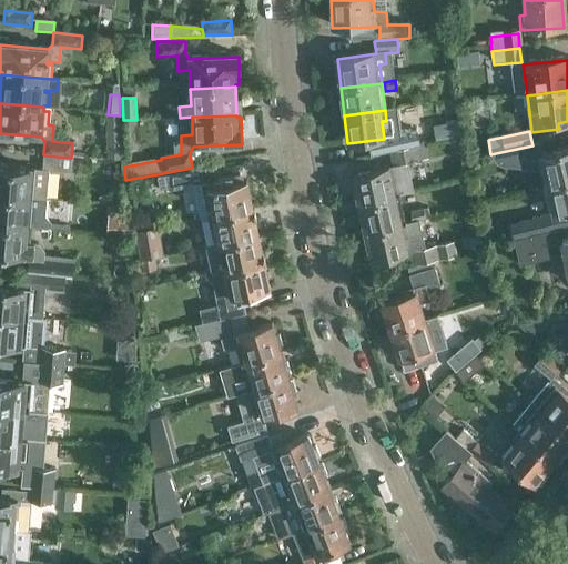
[(387,140),(391,154),(416,149),(413,134),(387,140)]
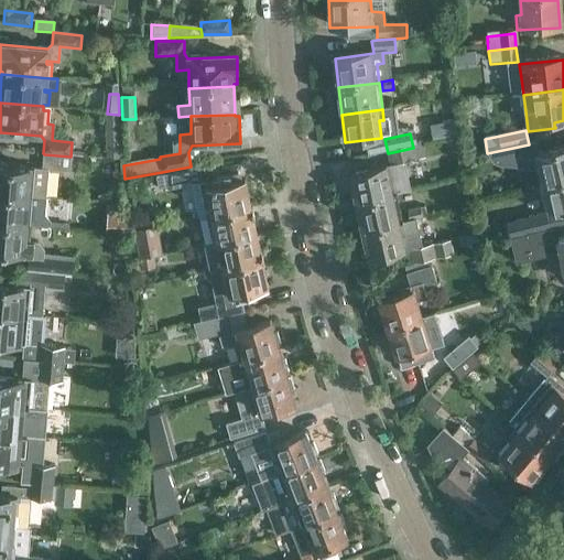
[(534,142),(529,144),(487,153),(490,160),(496,164),(502,167),(539,171),(542,185),(563,180),(563,149),(538,155),(534,142)]
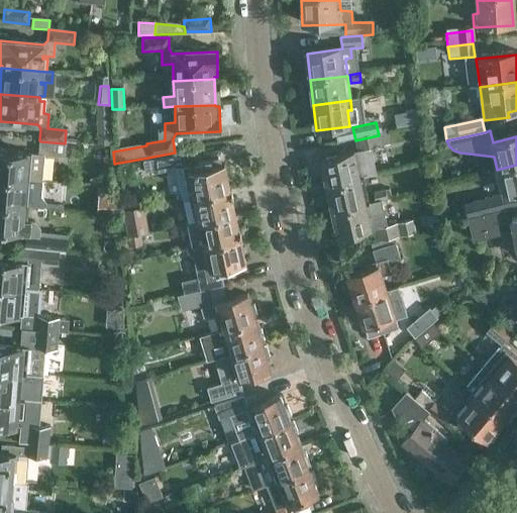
[(321,162),(327,188),(360,180),(377,177),(372,150),(382,148),(379,135),(355,140),(358,154),(321,162)]
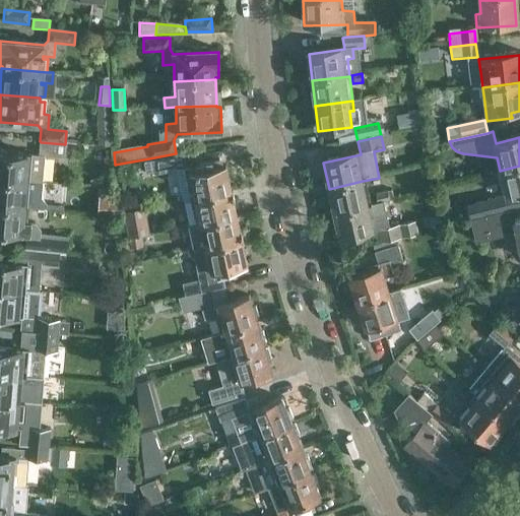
[(0,152),(0,179),(44,183),(45,157),(65,159),(66,144),(65,144),(41,142),(40,156),(0,152)]
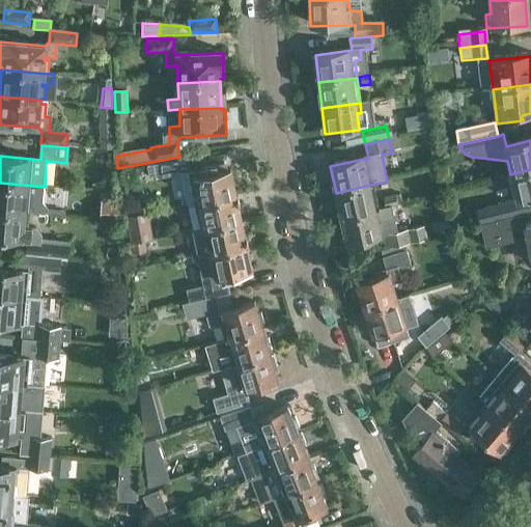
[(188,161),(146,168),(148,181),(180,175),(187,206),(236,196),(231,172),(220,174),(218,166),(202,169),(202,171),(194,173),(189,174),(188,161)]
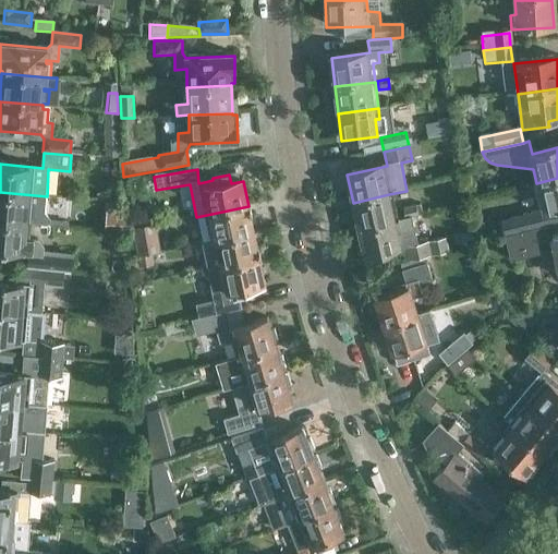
[(557,178),(536,183),(544,214),(549,212),(549,214),(557,211),(557,178)]
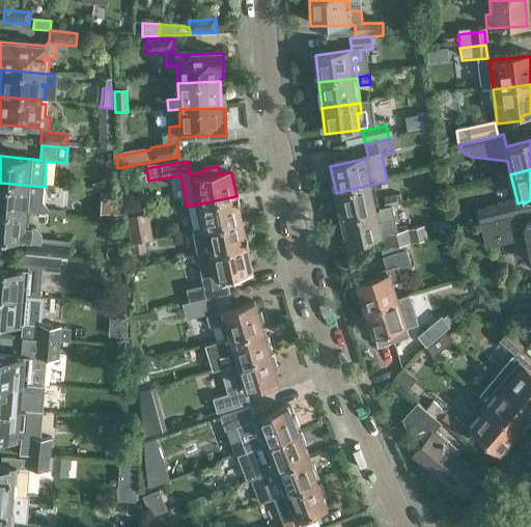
[(0,210),(28,212),(48,214),(48,210),(43,204),(45,187),(0,183),(0,210)]
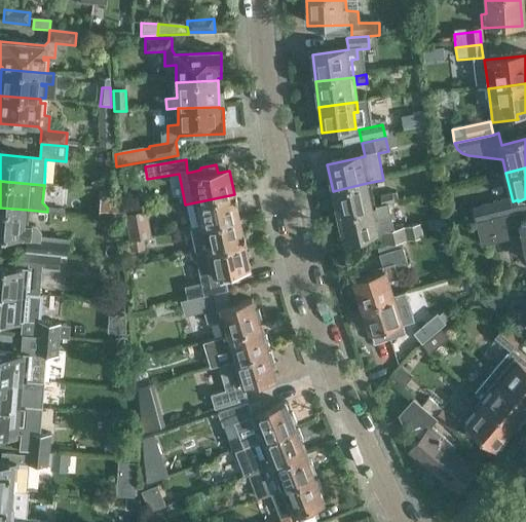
[(367,183),(333,191),(338,217),(372,209),(367,183)]
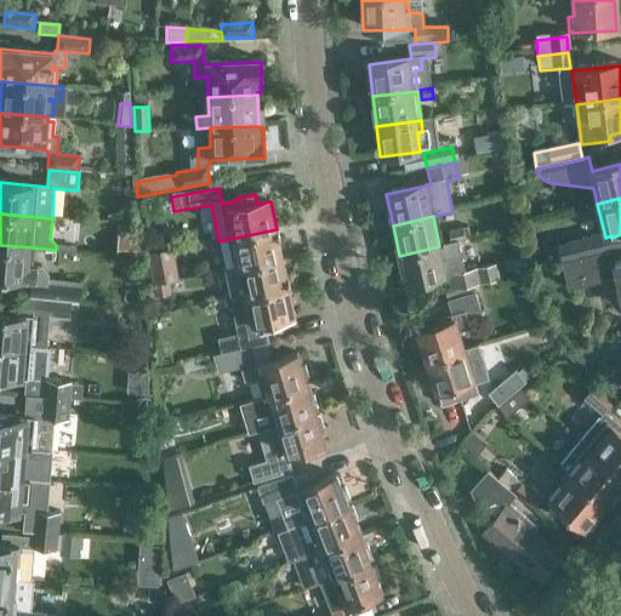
[(277,229),(218,241),(224,269),(283,257),(277,229)]
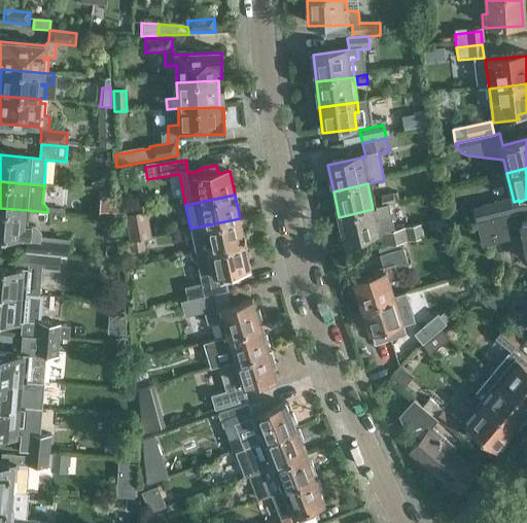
[(125,203),(101,202),(101,218),(125,218),(125,203)]
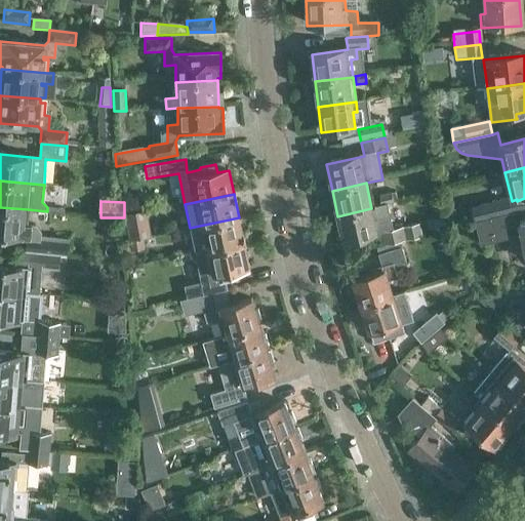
[(508,201),(472,210),(475,223),(511,214),(508,201)]
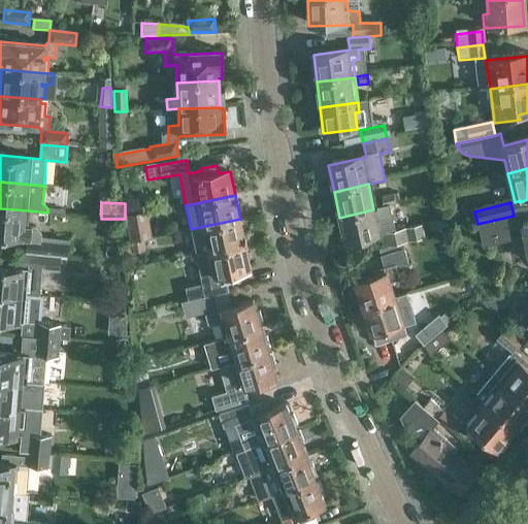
[(390,206),(373,209),(339,218),(345,243),(395,232),(390,206)]
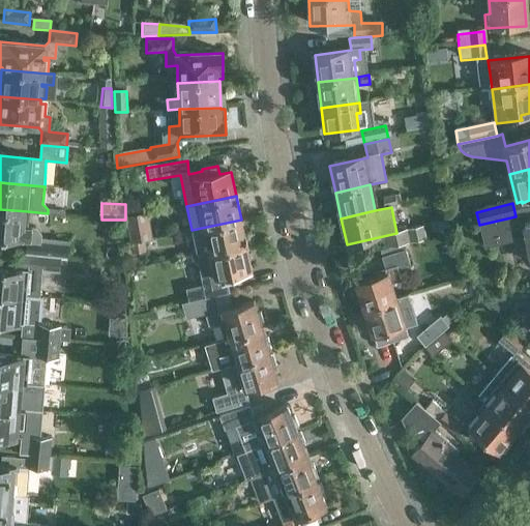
[(28,211),(0,209),(0,237),(28,240),(27,256),(61,259),(68,260),(69,243),(41,240),(42,236),(36,230),(26,229),(28,211)]
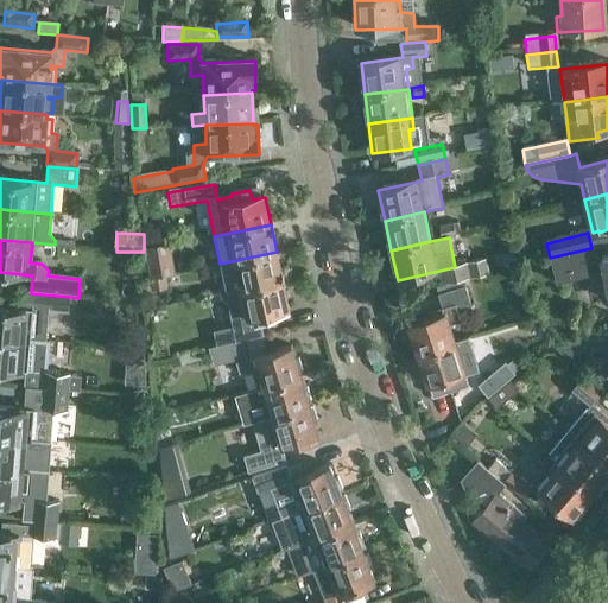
[(170,247),(144,252),(149,279),(175,273),(170,247)]
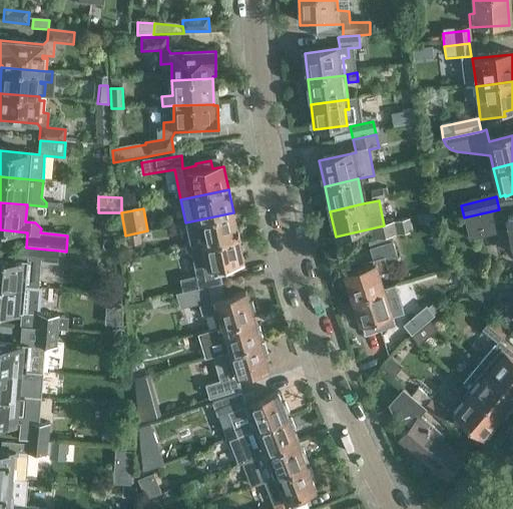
[(506,208),(499,209),(464,217),(468,236),(504,228),(504,224),(508,223),(512,244),(512,217),(508,219),(508,218),(503,219),(501,210),(506,209),(506,208)]
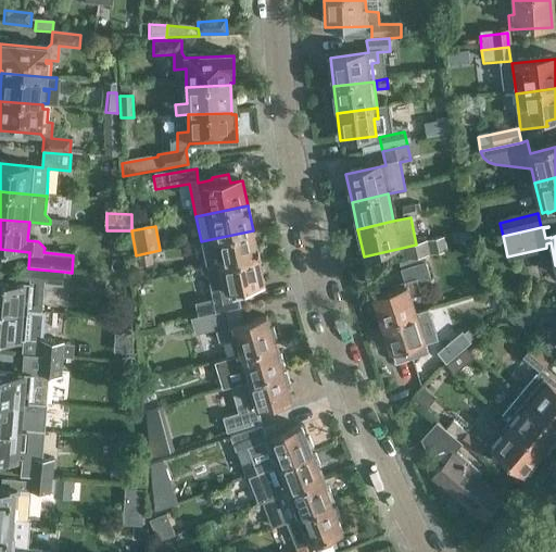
[(253,230),(201,241),(207,268),(220,265),(258,258),(253,230)]
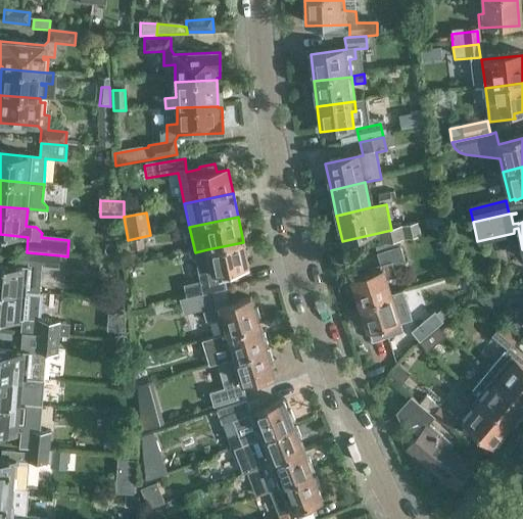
[(379,234),(382,247),(405,241),(421,237),(418,226),(402,229),(402,228),(379,234)]
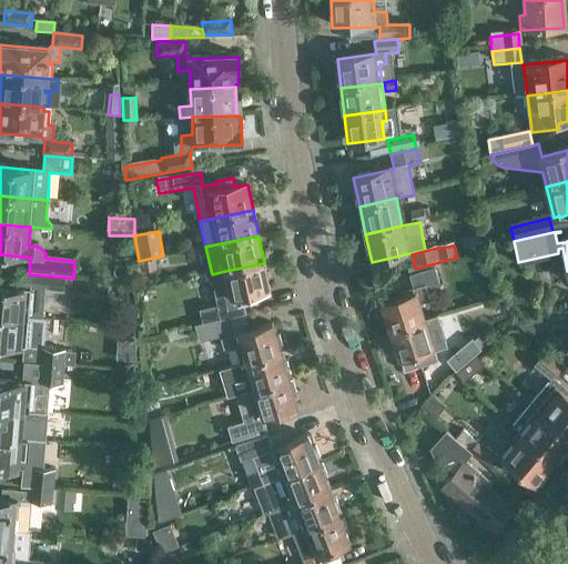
[(200,311),(203,324),(230,318),(226,306),(242,303),(242,304),(257,301),(256,293),(270,291),(264,263),(225,271),(229,289),(215,292),(217,306),(200,311)]
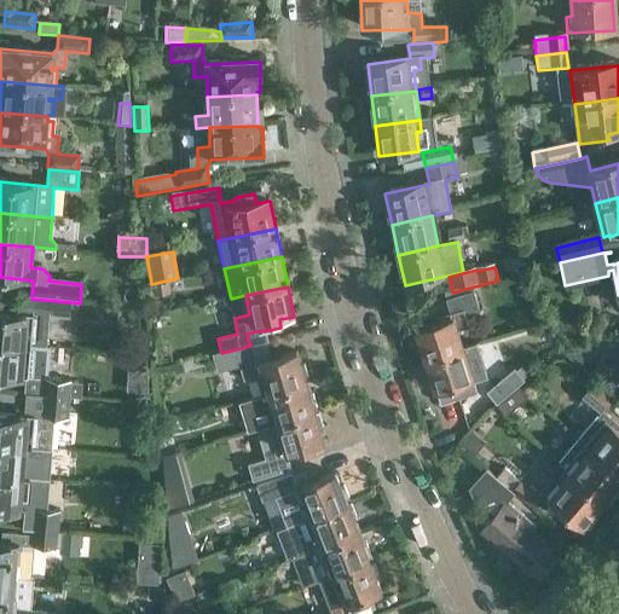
[(417,331),(427,361),(463,349),(458,334),(470,330),(467,319),(482,314),(476,294),(447,302),(453,320),(417,331)]
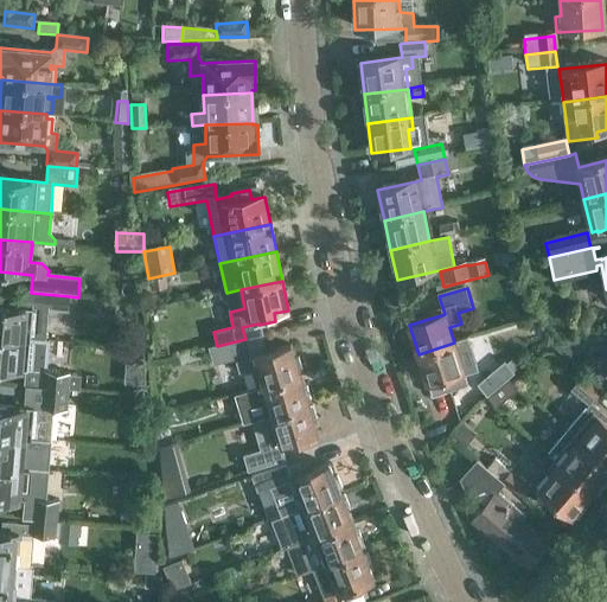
[(0,338),(46,343),(46,341),(49,314),(69,315),(70,296),(31,293),(25,293),(24,309),(0,307),(0,338)]
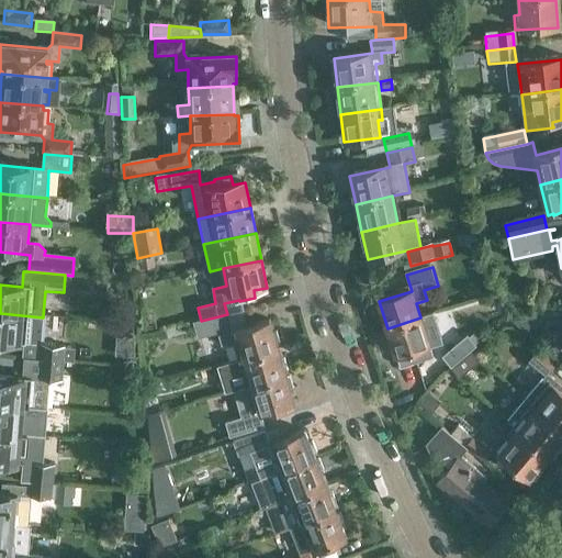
[(43,317),(0,313),(0,342),(24,344),(23,359),(41,361),(64,363),(74,364),(75,350),(65,349),(65,348),(44,346),(46,317),(43,316),(43,317)]
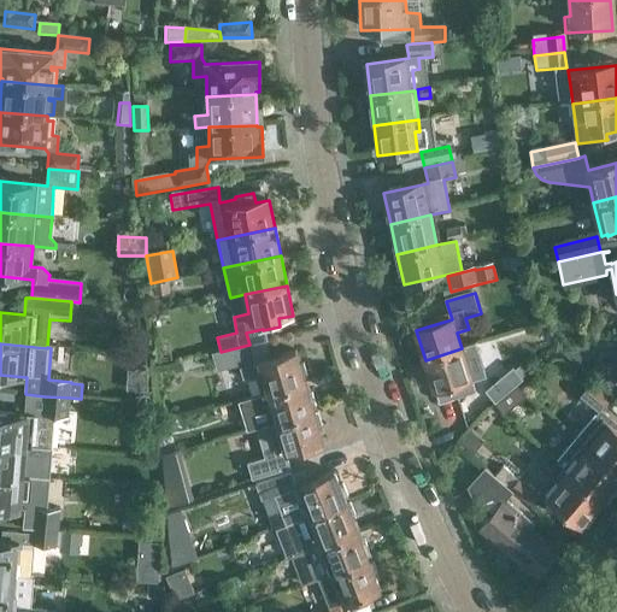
[(250,345),(221,352),(212,354),(217,372),(240,368),(244,381),(258,381),(263,396),(305,384),(297,353),(256,365),(250,345)]
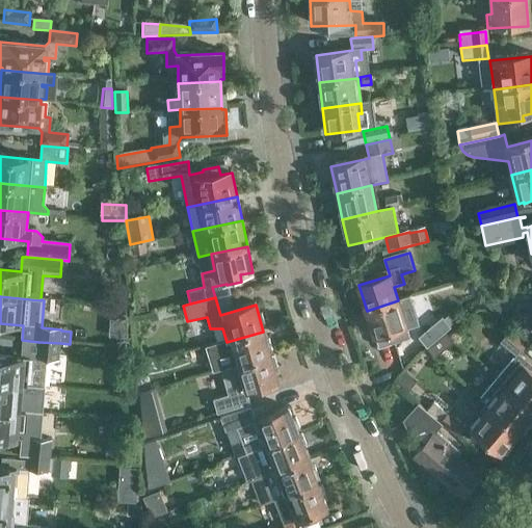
[(398,300),(367,311),(375,339),(376,338),(379,350),(395,345),(392,333),(407,328),(398,300)]
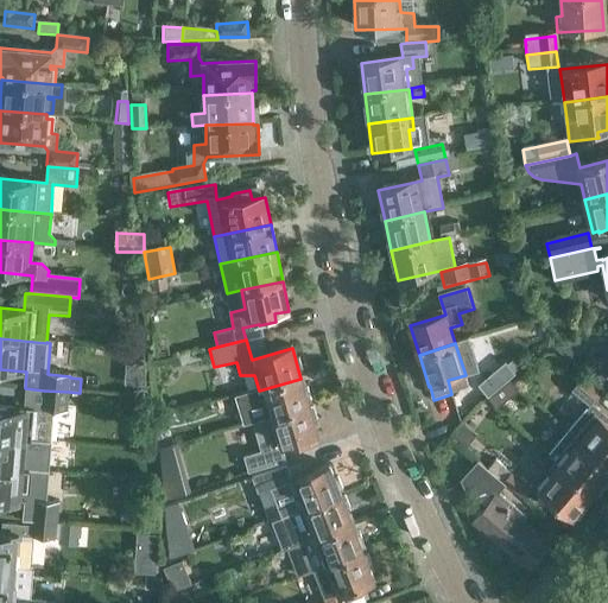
[(607,359),(590,357),(589,379),(607,395),(607,359)]
